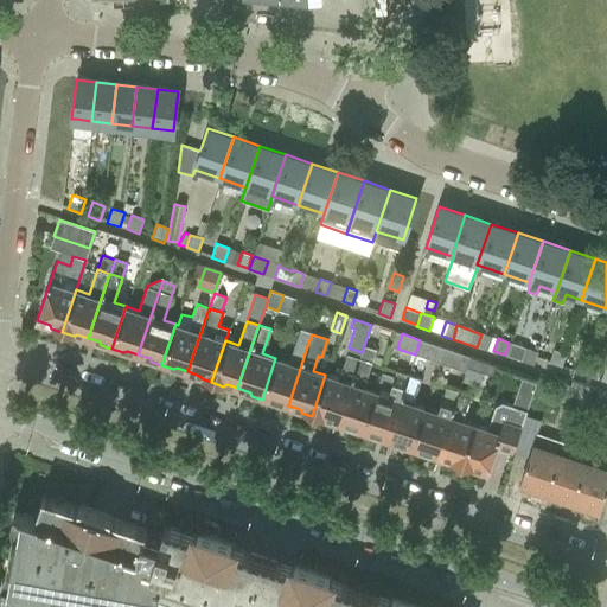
[(276,401),(288,406),(308,343),(296,339),(288,363),(275,358),(262,400),(273,403),(276,401)]
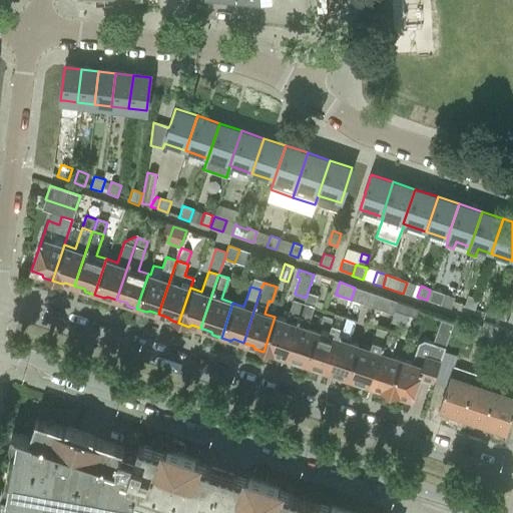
[(355,288),(351,300),(372,307),(376,295),(355,288)]
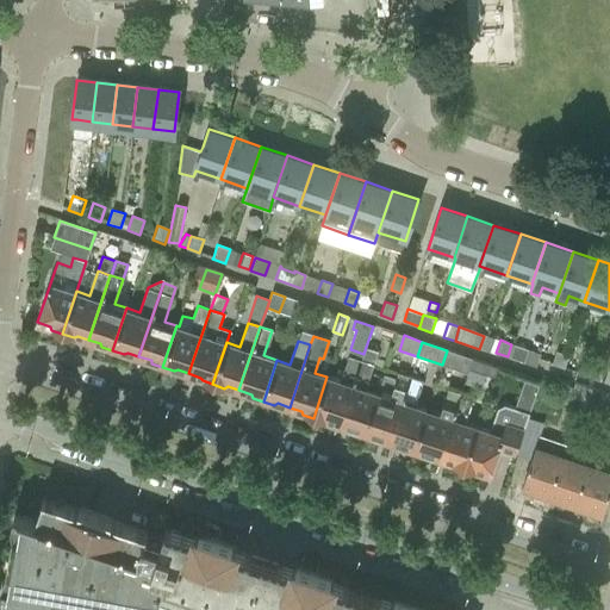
[(511,344),(508,356),(534,366),(539,354),(533,352),(522,348),(511,344)]
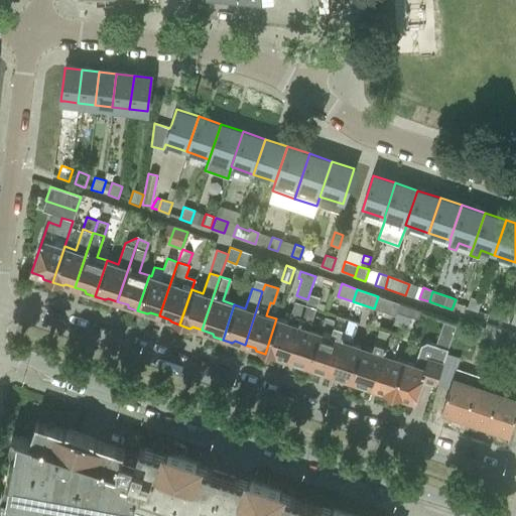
[(298,365),(306,368),(317,334),(307,330),(318,296),(309,293),(307,299),(305,306),(303,306),(286,359),(297,362),(298,365)]
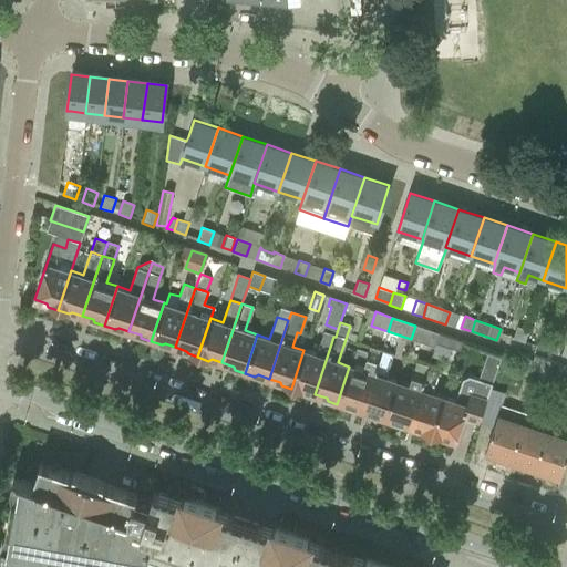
[(415,326),(411,339),(425,344),(430,330),(415,326)]
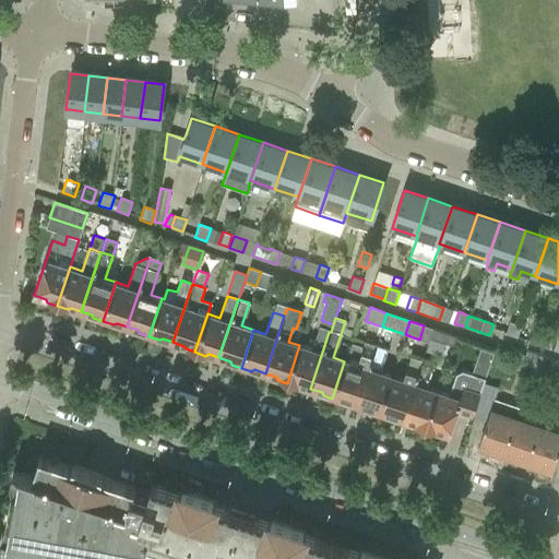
[(510,322),(506,334),(516,339),(521,325),(510,322)]
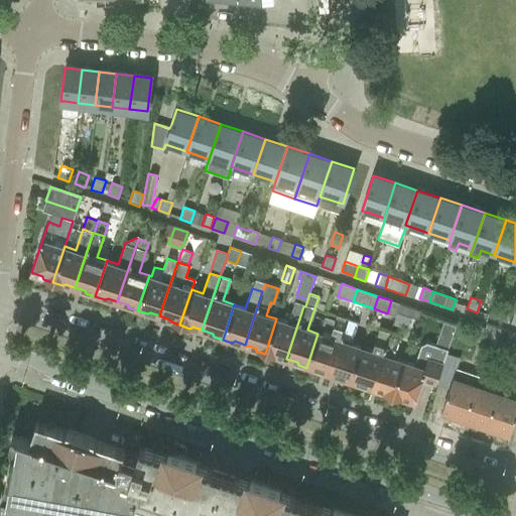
[(276,355),(286,359),(303,306),(293,302),(287,323),(276,318),(265,354),(274,357),(276,355)]
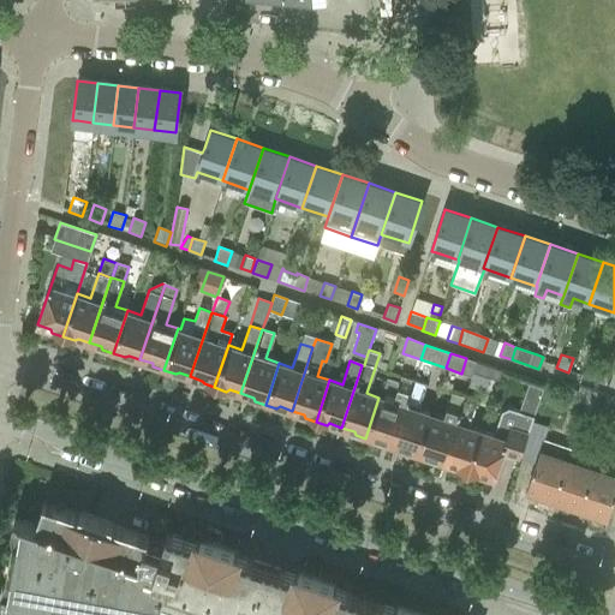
[(476,362),(472,371),(499,381),(501,371),(476,362)]
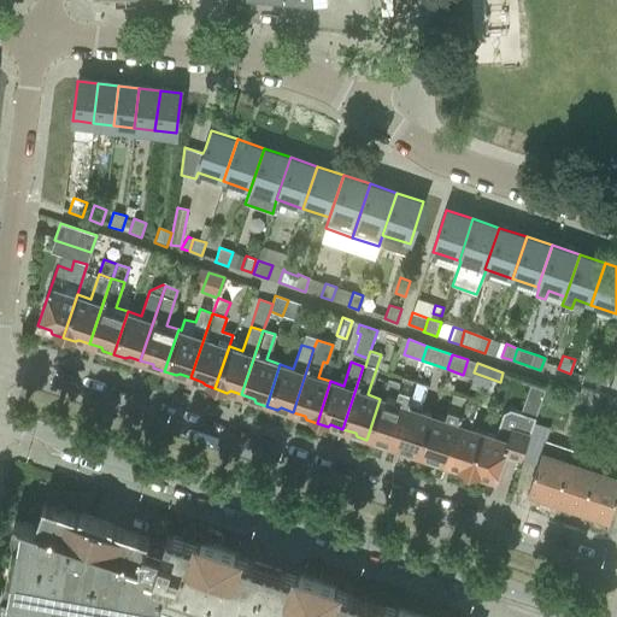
[(589,364),(585,378),(607,387),(612,372),(589,364)]
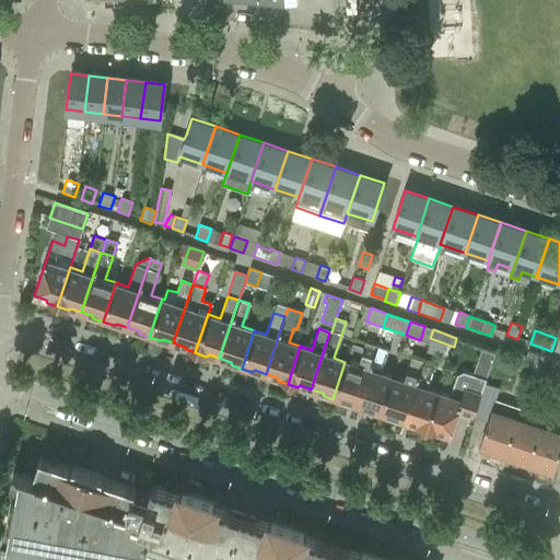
[(499,342),(497,351),(509,356),(512,347),(499,342)]
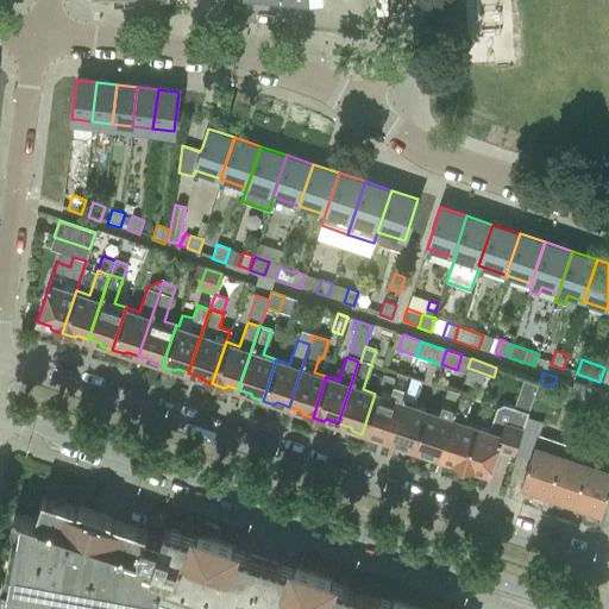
[(376,437),(388,440),(409,377),(396,374),(394,378),(382,375),(375,394),(362,434),(372,438),(376,437)]
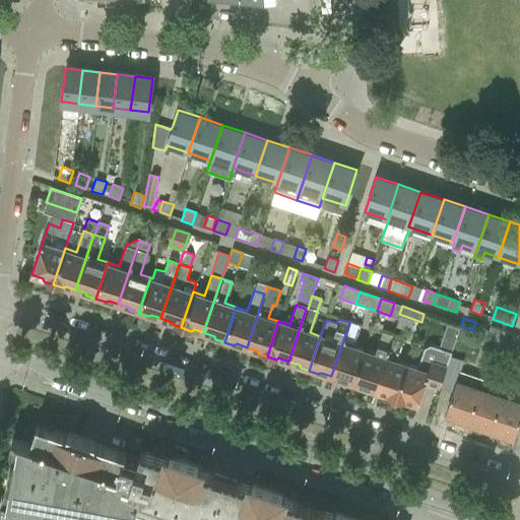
[(343,382),(351,385),(363,350),(352,347),(360,326),(349,322),(331,376),(342,379),(343,382)]
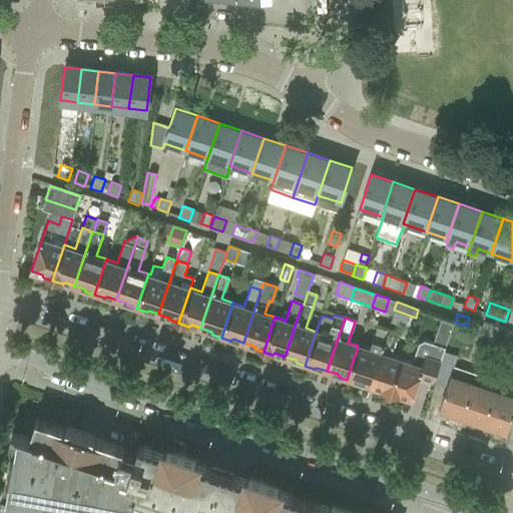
[(477,321),(473,332),(481,335),(484,324),(477,321)]
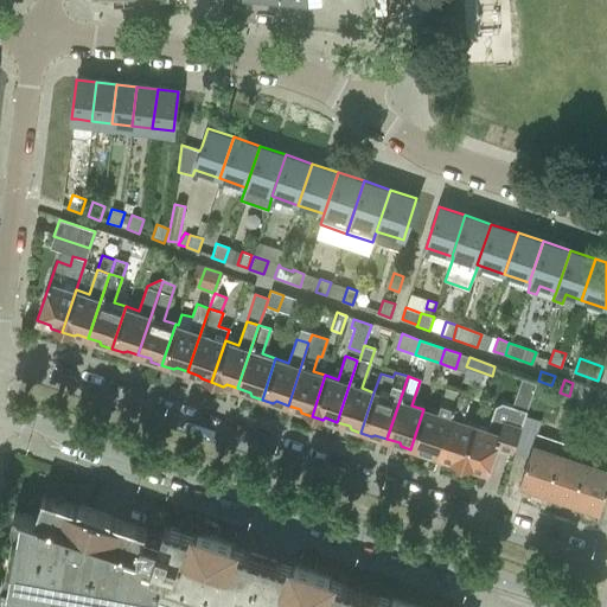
[(538,381),(535,389),(548,394),(551,385),(538,381)]
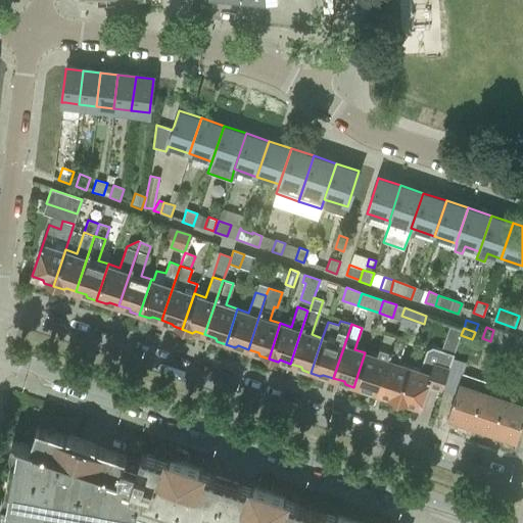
[(493,330),(490,341),(497,344),(502,332),(493,330)]
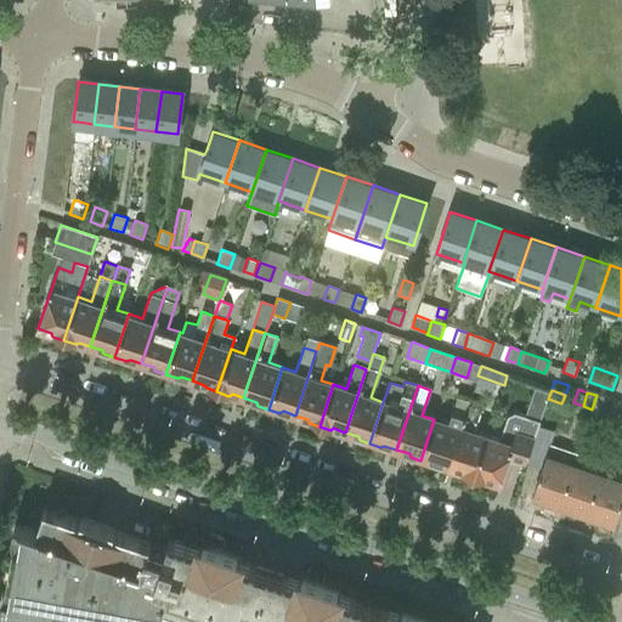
[(597,395),(592,410),(601,412),(606,399),(597,395)]
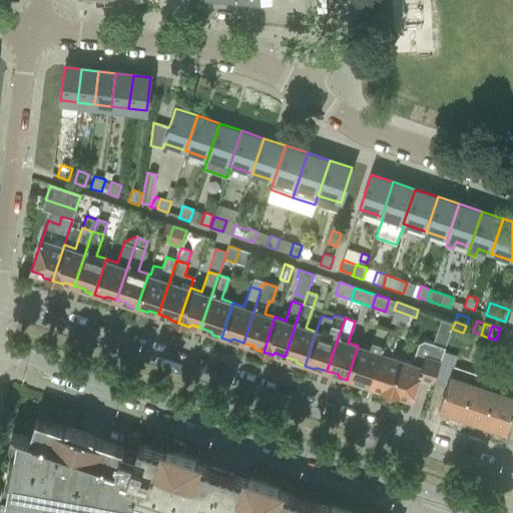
[(359,382),(368,385),(386,333),(375,329),(368,350),(358,346),(347,380),(356,383),(359,382)]
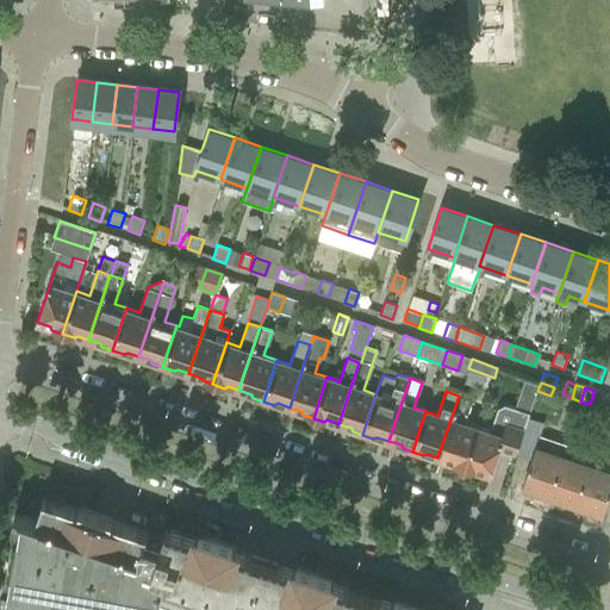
[(537,391),(535,400),(548,405),(551,396),(537,391)]
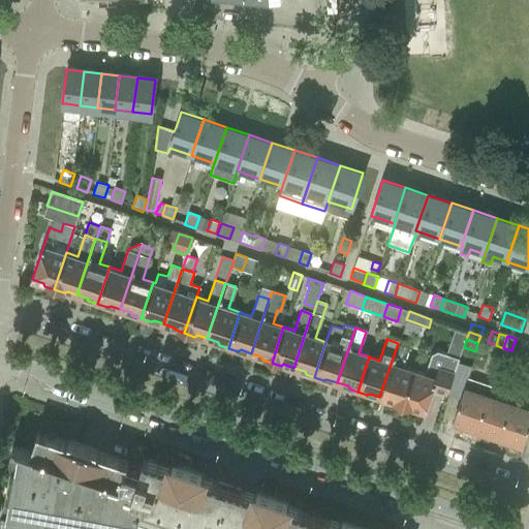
[(516,339),(511,350),(519,353),(523,341),(516,339)]
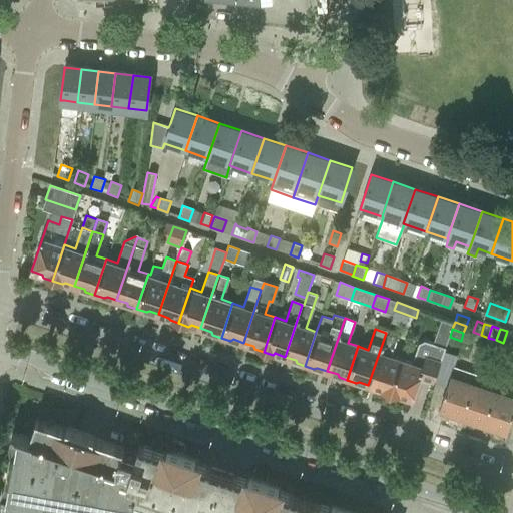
[(512,333),(507,331),(503,343),(511,345),(512,339),(512,333)]
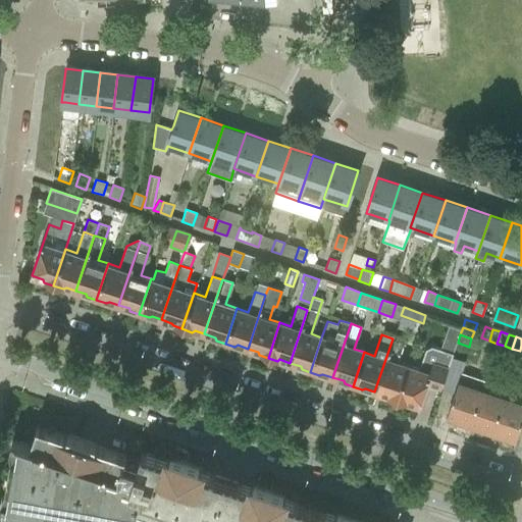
[(388,399),(396,401),(407,366),(396,363),(403,342),(393,338),(374,392),(386,396),(388,399)]
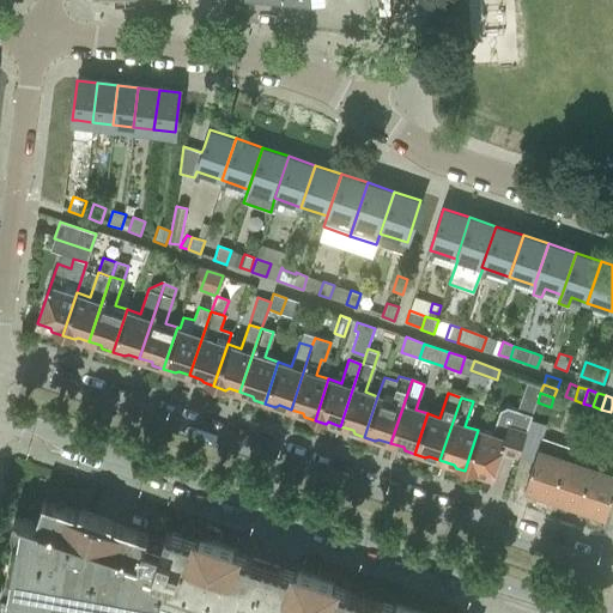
[(538,402),(534,412),(547,416),(551,407),(538,402)]
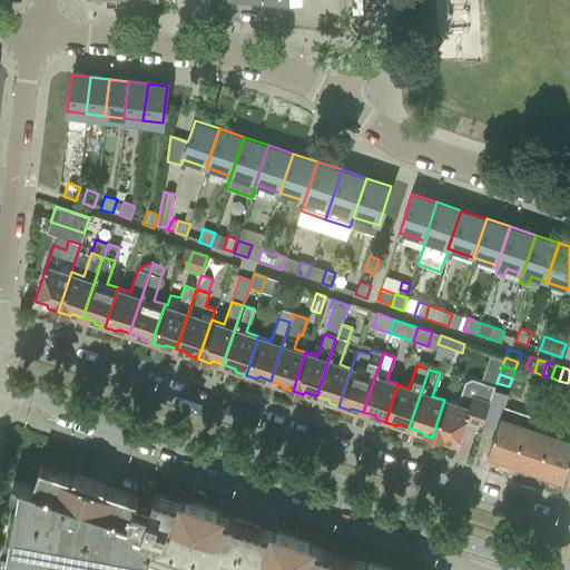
[(465,419),(482,424),(493,391),(494,386),(470,377),(463,381),(455,404),(444,400),(432,438),(442,441),(445,440),(458,443),(465,419)]
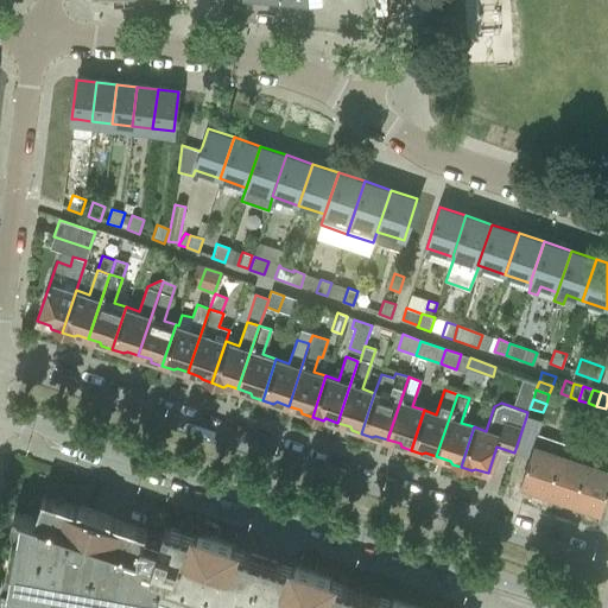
[(530,409),(526,417),(540,422),(543,412),(530,409)]
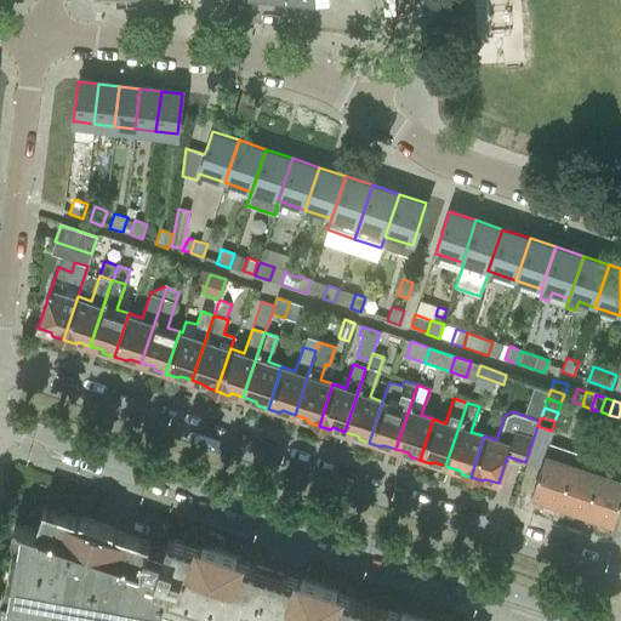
[(620,419),(619,417),(604,457),(620,462),(620,419)]
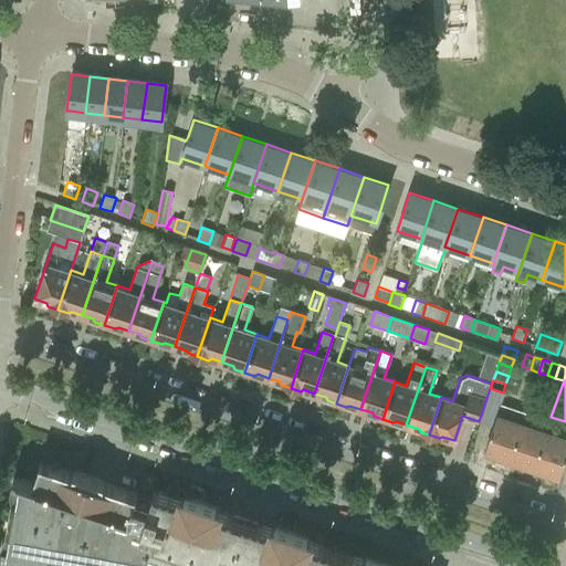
[(490,388),(488,397),(500,401),(503,392),(490,388)]
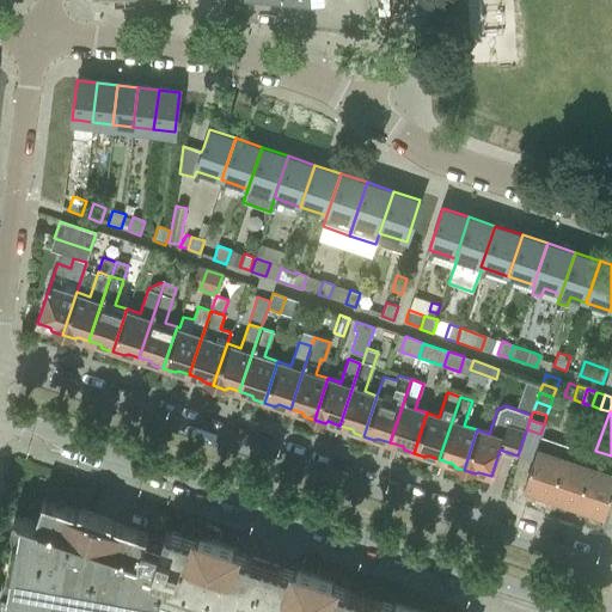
[(527,429),(522,442),(532,446),(534,439),(538,440),(540,434),(527,429)]
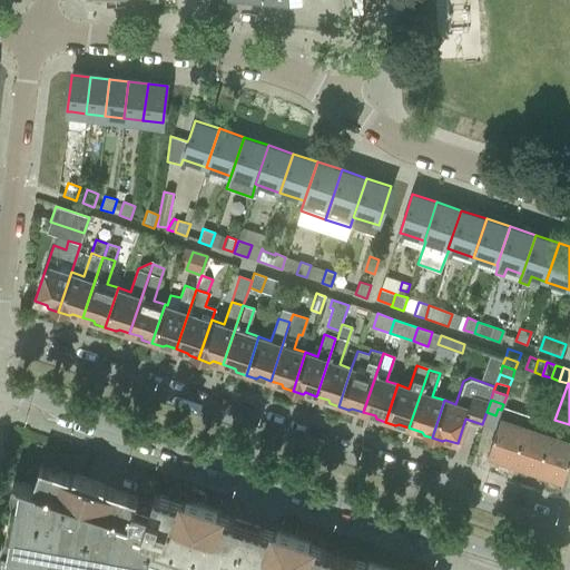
[(495,415),(482,452),(563,480),(569,459),(569,433),(567,440),(510,420),(512,413),(501,410),(498,409),(495,415)]
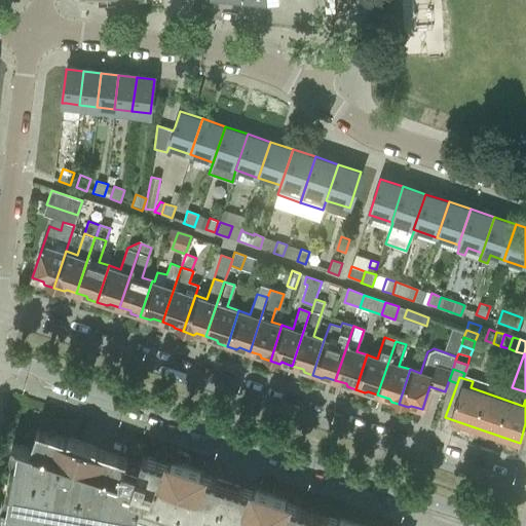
[(44,525),(46,517),(47,510),(61,512),(61,517),(89,522),(90,518),(104,520),(102,525),(104,525),(106,521),(119,523),(118,525),(363,525),(338,518),(337,521),(323,516),(312,513),(311,513),(301,509),(287,504),(288,500),(253,489),(252,492),(237,488),(216,481),(201,476),(202,473),(170,461),(167,464),(142,455),(139,464),(137,471),(124,466),(126,460),(126,459),(96,449),(97,447),(68,438),(68,439),(45,431),(43,438),(40,440),(34,438),(30,449),(19,445),(16,461),(12,460),(6,490),(11,491),(8,504),(2,503),(2,504),(8,505),(5,520),(1,519),(0,525),(44,525)]
